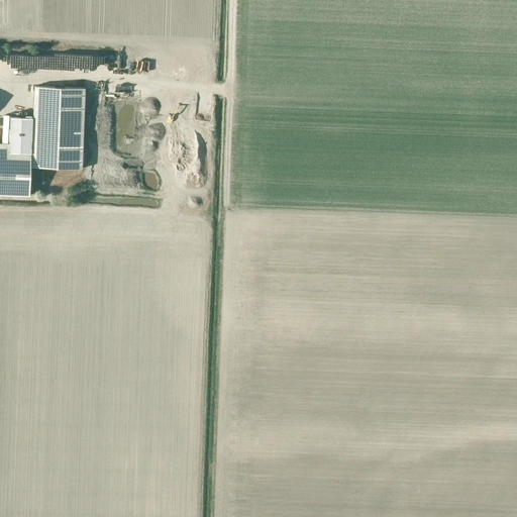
[(7,64),(25,64),(26,54),(8,53),(7,64)]
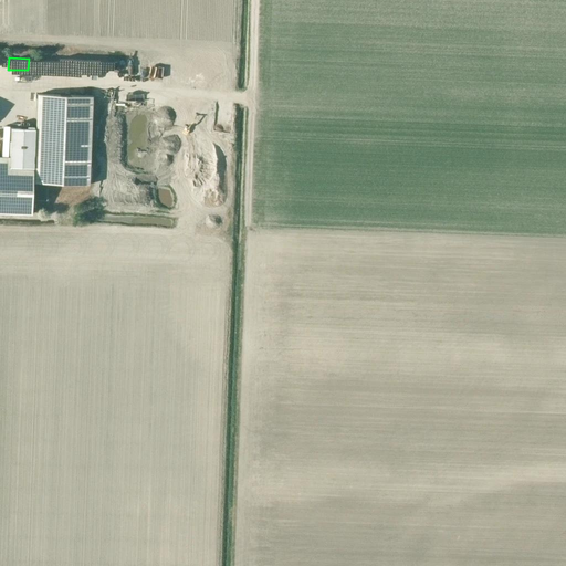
[(72,71),(96,71),(96,77),(109,76),(109,58),(72,58),(72,71)]
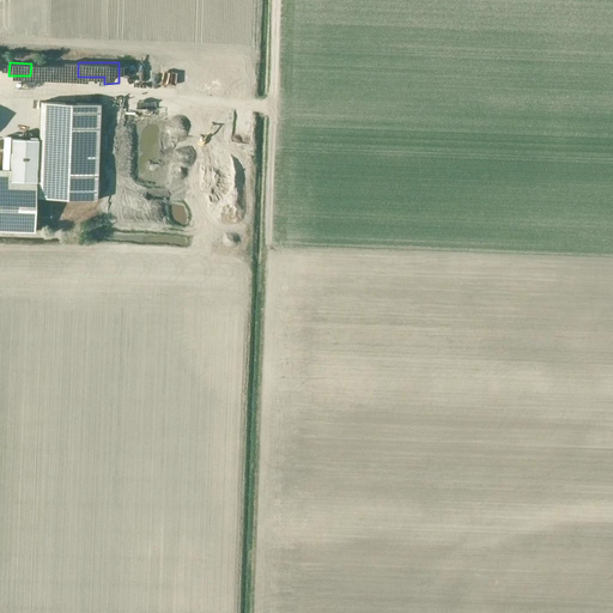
[(117,97),(116,103),(135,108),(137,102),(117,97)]
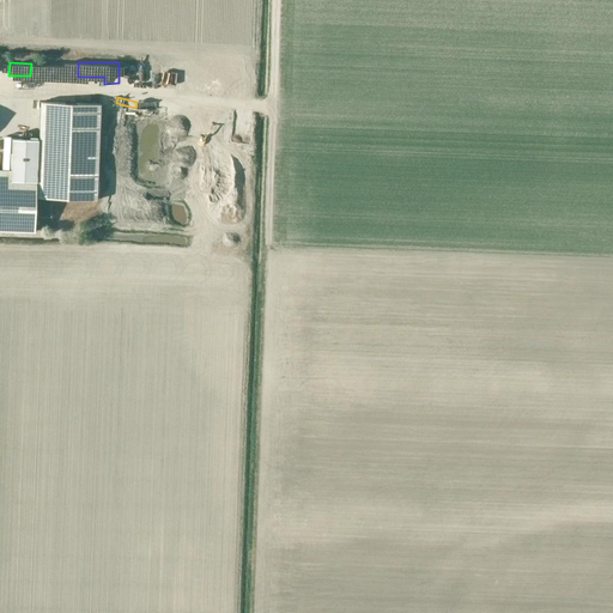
[(101,104),(65,103),(41,102),(40,139),(12,138),(11,183),(0,182),(0,230),(35,232),(35,217),(52,218),(52,199),(97,201),(99,152),(105,152),(105,137),(99,137),(101,104)]
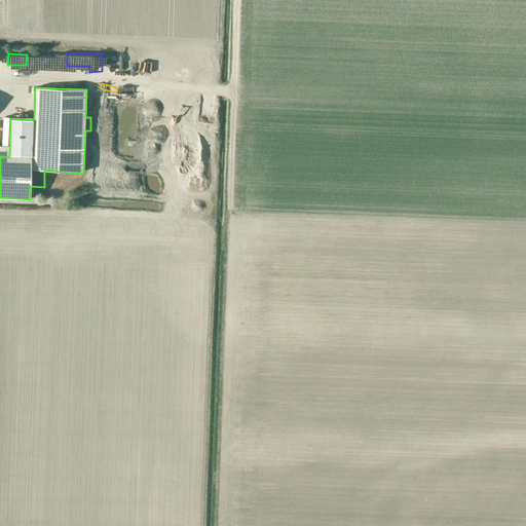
[(167,105),(184,106),(185,97),(167,96),(167,105)]
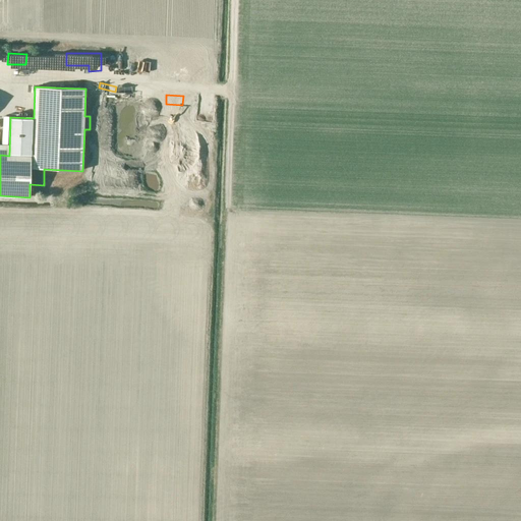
All buildings are outlined.
